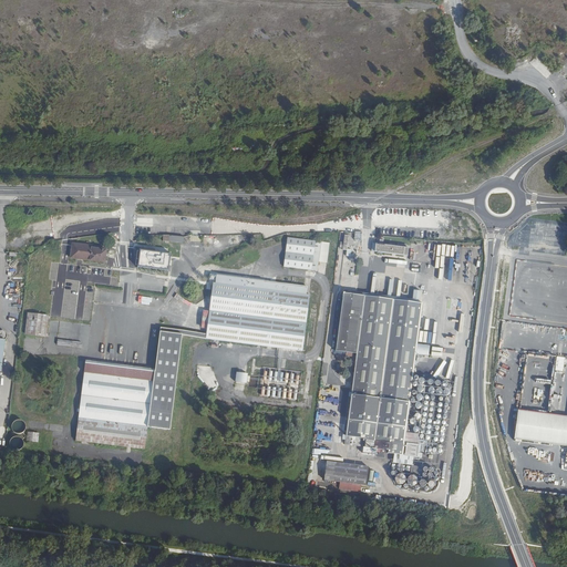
[(318,271),(321,241),(288,237),(284,267),(318,271)]
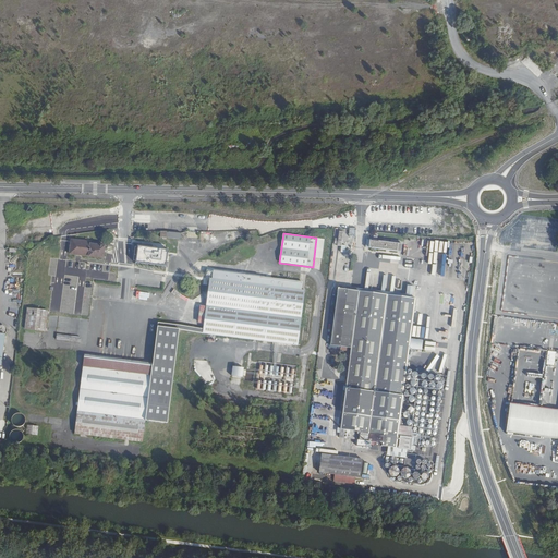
[(365,247),(398,252),(401,252),(401,244),(399,243),(399,240),(390,239),(390,242),(376,241),(377,237),(373,237),(373,240),(366,239),(365,247)]
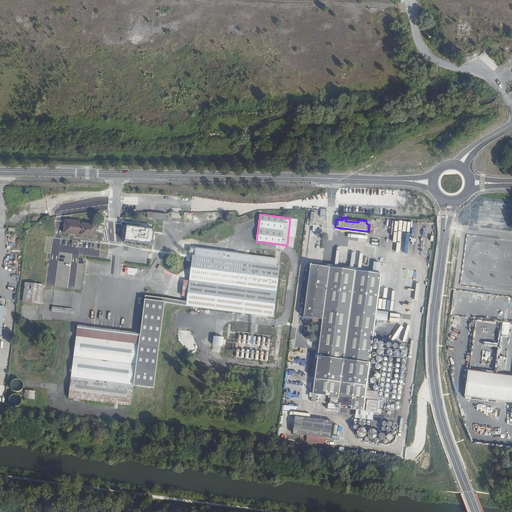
[(96,226),(83,224),(83,222),(66,220),(64,233),(95,237),(96,226)]
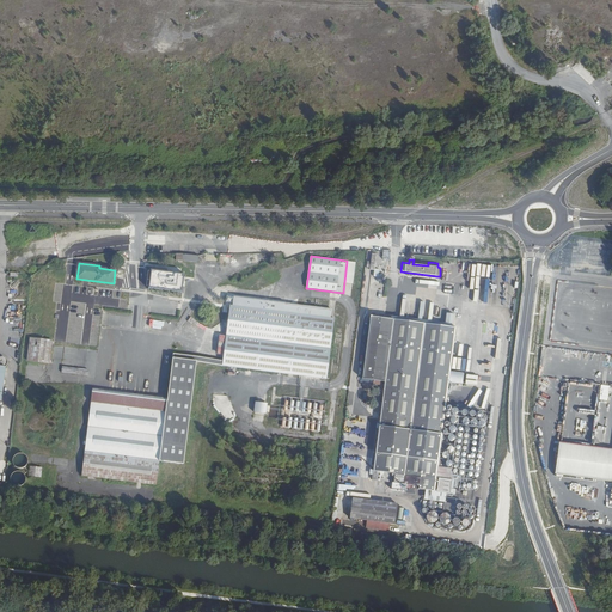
[(184,275),(152,270),(150,287),(182,292),(184,275)]
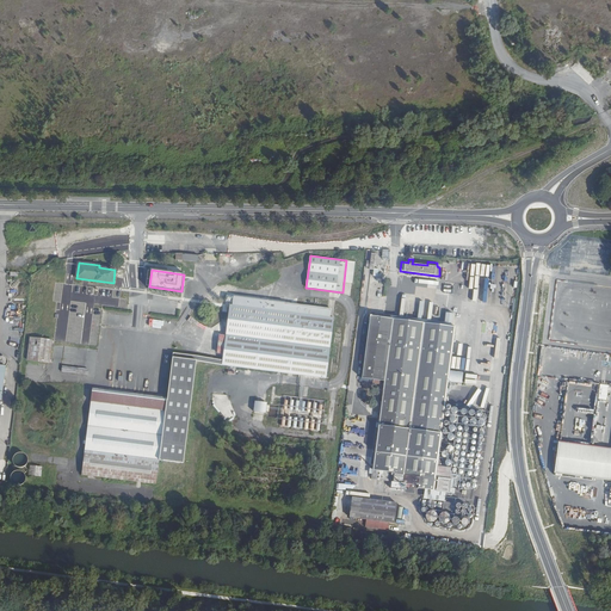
[(54,328),(59,292),(43,290),(39,326),(54,328)]
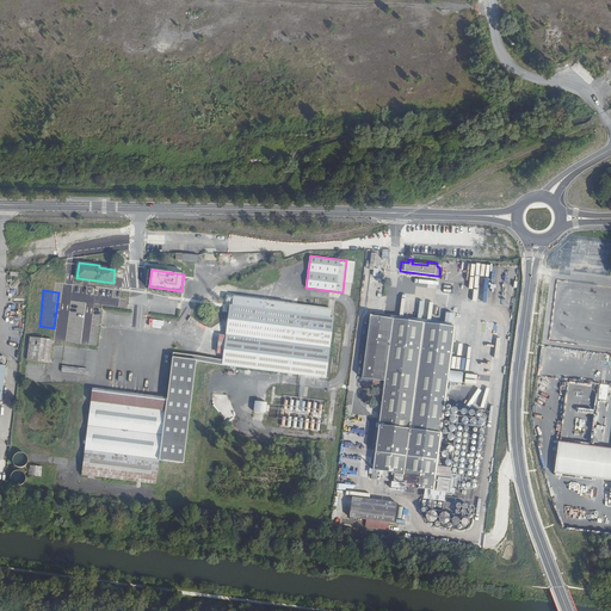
[(85,450),(82,474),(156,483),(159,458),(183,461),(195,362),(222,365),(326,378),(334,318),(331,318),(331,309),(285,303),(285,302),(234,296),(233,304),(230,304),(223,360),(172,355),(166,399),(165,409),(91,401),(85,450)]
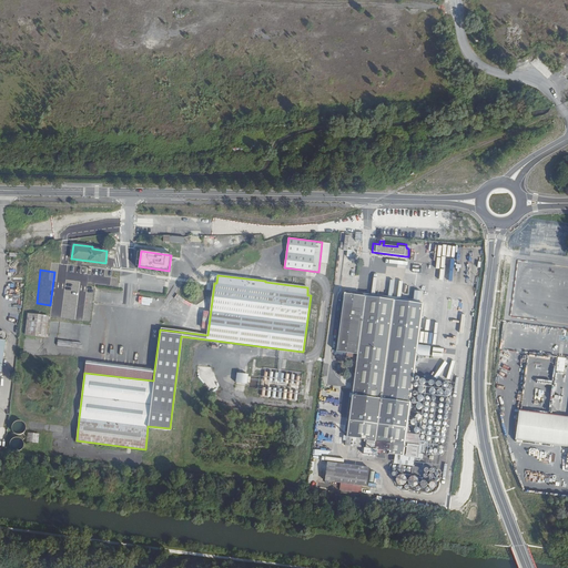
[(213,285),(210,283),(201,297),(204,300),(213,285)]
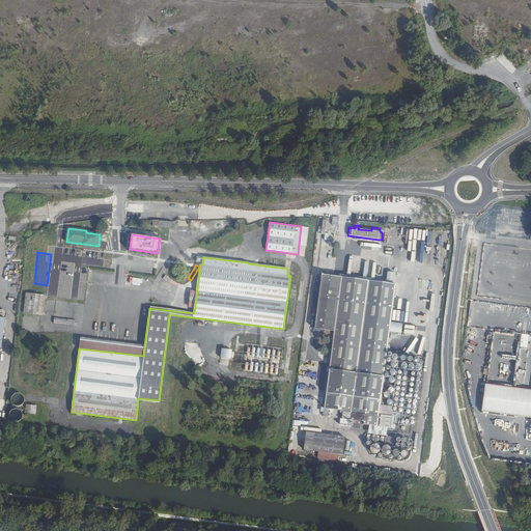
[(106,283),(114,283),(115,276),(107,275),(106,283)]
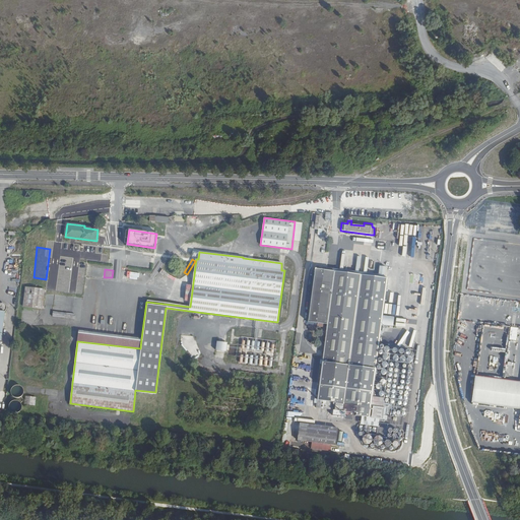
[(317,399),(321,400),(321,407),(330,408),(331,401),(335,402),(334,409),(355,412),(355,415),(369,417),(387,278),(316,269),(309,322),(327,325),(317,399)]
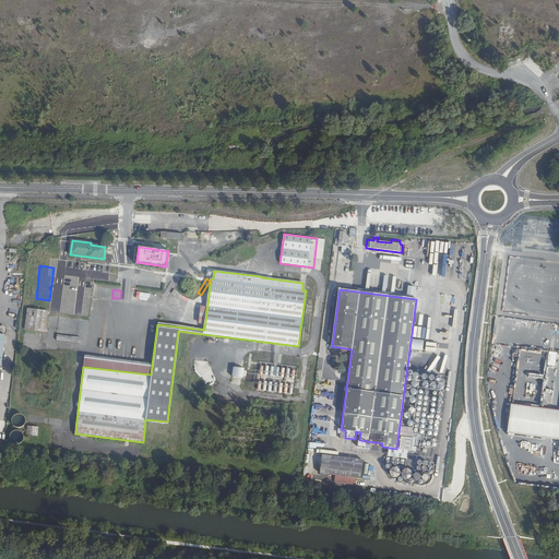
[(27,309),(25,329),(45,332),(48,311),(27,309)]
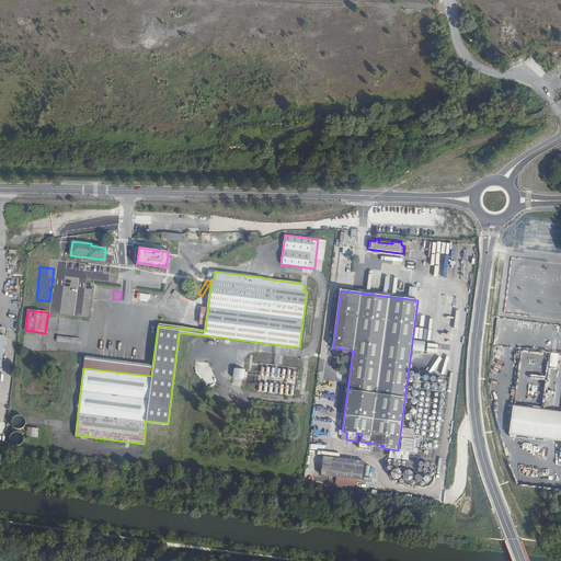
[(557,365),(559,355),(550,354),(549,364),(557,365)]
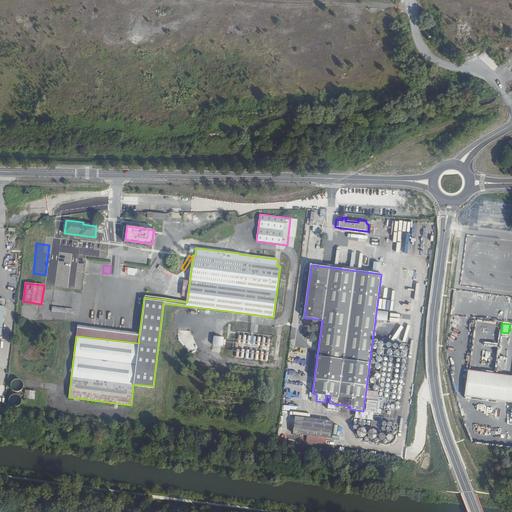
[(76,336),(138,343),(139,334),(77,327),(76,336)]
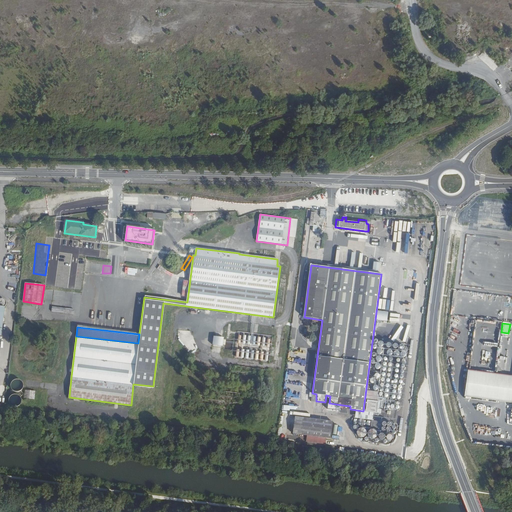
[(212,345),(222,346),(223,337),(213,336),(212,345)]
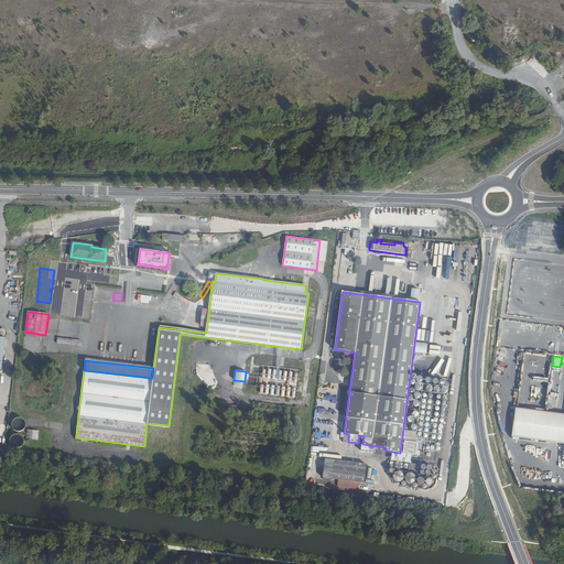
[(563,414),(514,409),(510,438),(563,445),(563,414)]
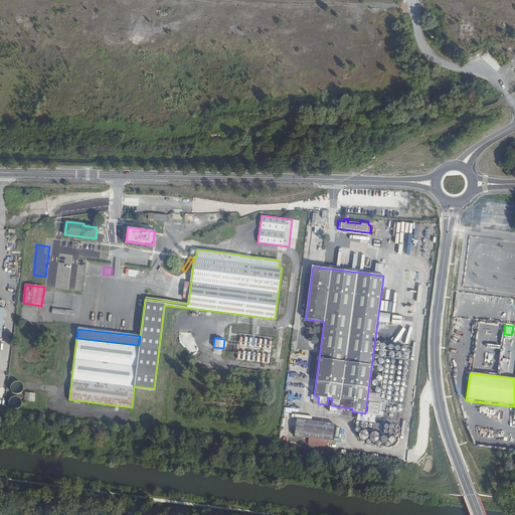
[(34,401),(35,393),(25,392),(24,399),(34,401)]
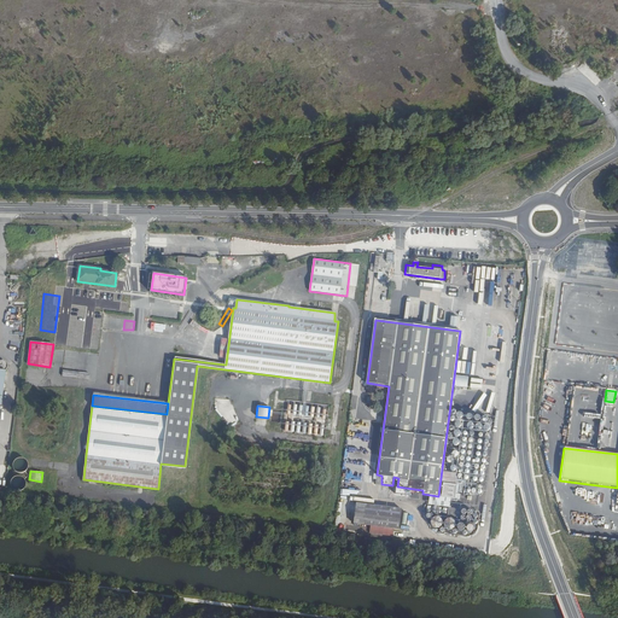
[(455,499),(456,485),(443,483),(441,496),(455,499)]
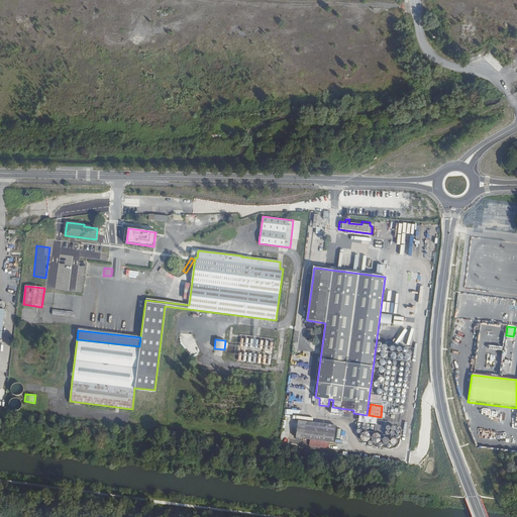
[(309,445),(327,447),(328,441),(333,442),(335,426),(299,420),(296,437),(310,438),(309,445)]
